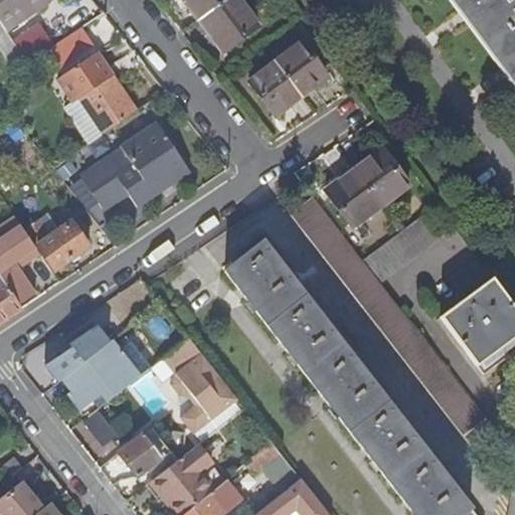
[(0,0),(0,25),(3,29),(26,14),(29,18),(36,13),(33,9),(46,0),(0,0)]
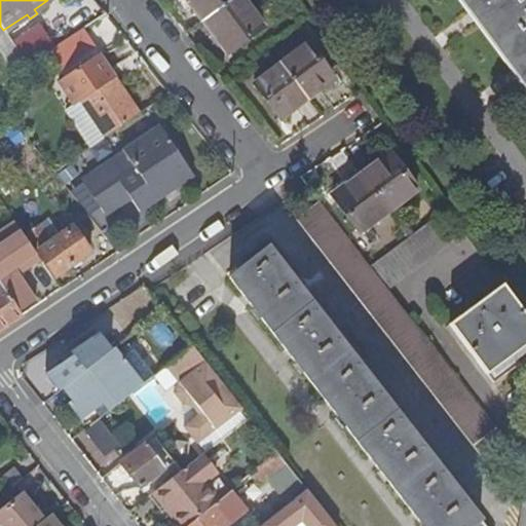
[(192,0),(230,50),(263,27),(242,0),(192,0)]
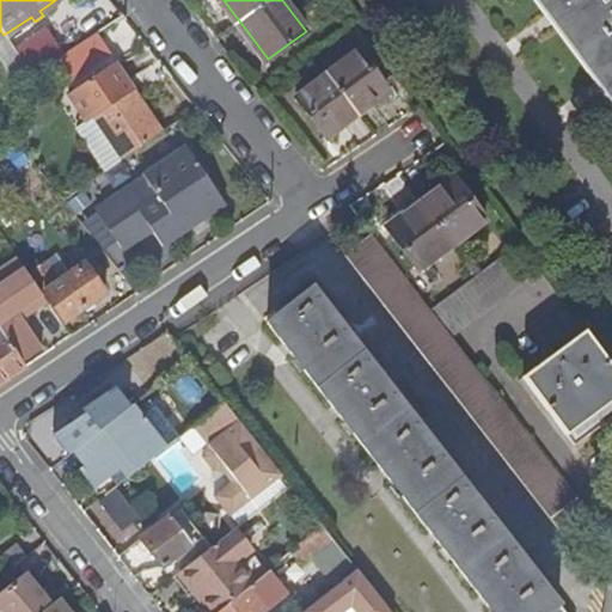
[(533,0),(603,93),(611,86),(546,0),(533,0)]
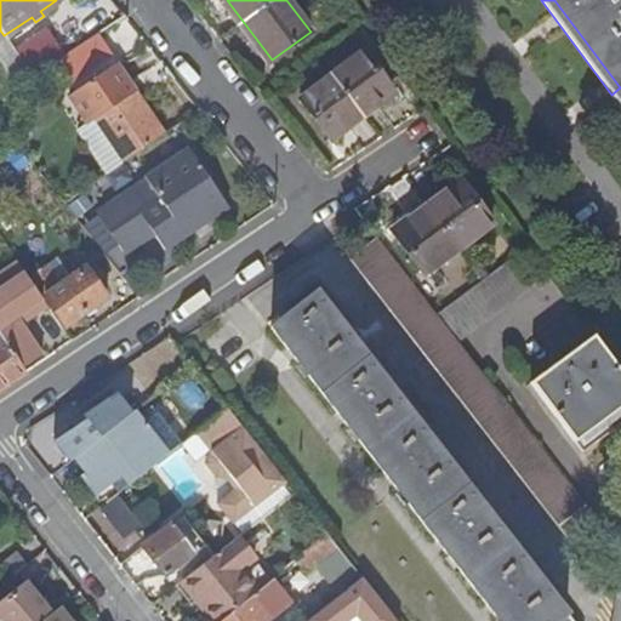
[(620,0),(554,0),(620,87),(611,95),(620,107),(620,0)]
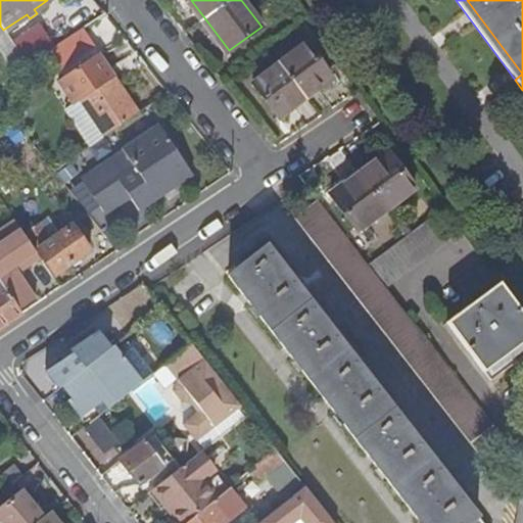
[(27,65),(53,47),(39,26),(11,42),(25,62),(27,65)]
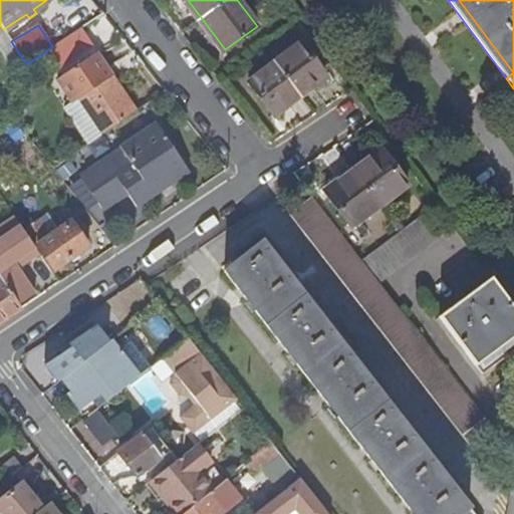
[(273,113),(325,74),(301,43),(249,81),(273,113)]
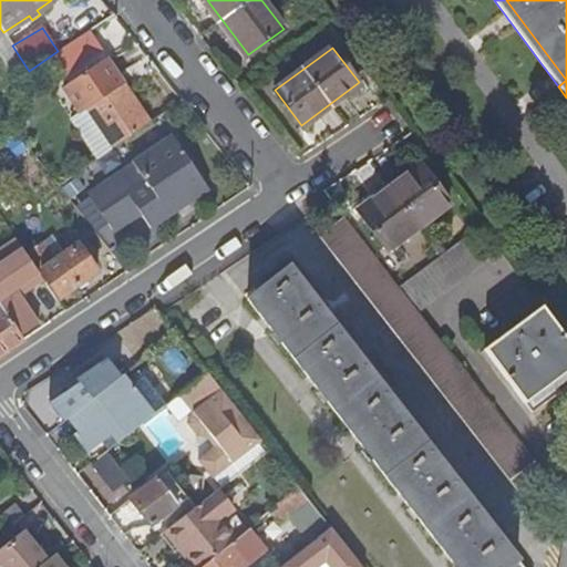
[(112,146),(148,122),(111,66),(75,91),(112,146)]
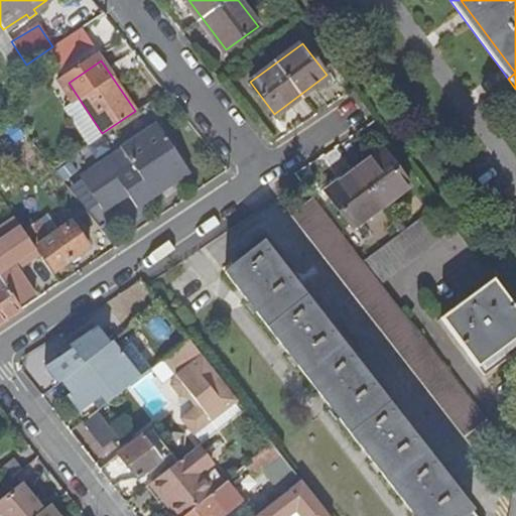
[(187,171),(154,123),(118,147),(120,150),(92,169),(101,182),(113,175),(135,208),(187,171)]
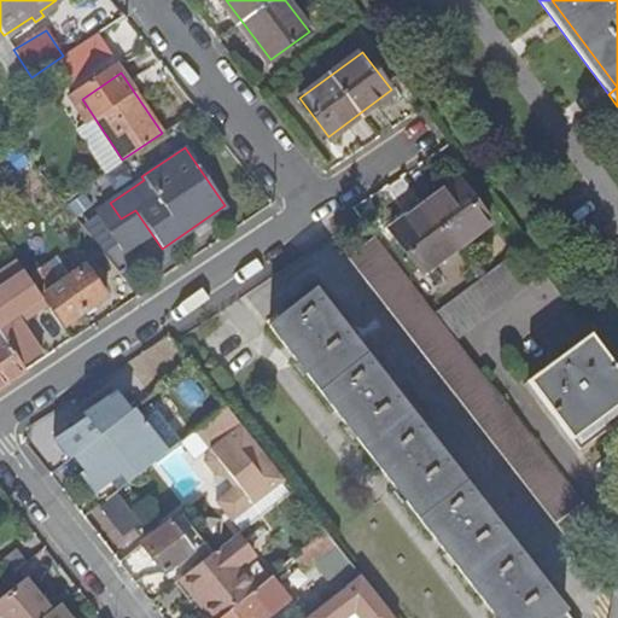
[(420,269),(487,217),(455,176),(390,228),(420,269)]
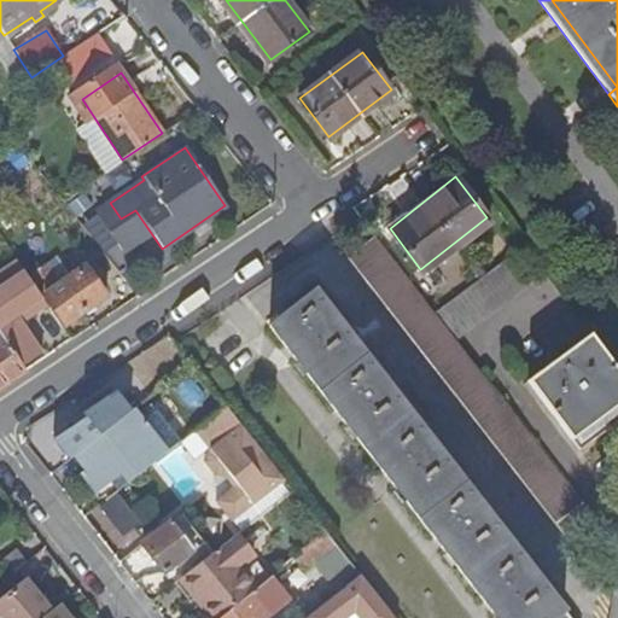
[(570,538),(596,518),(431,309),(375,235),(348,257),(570,538)]
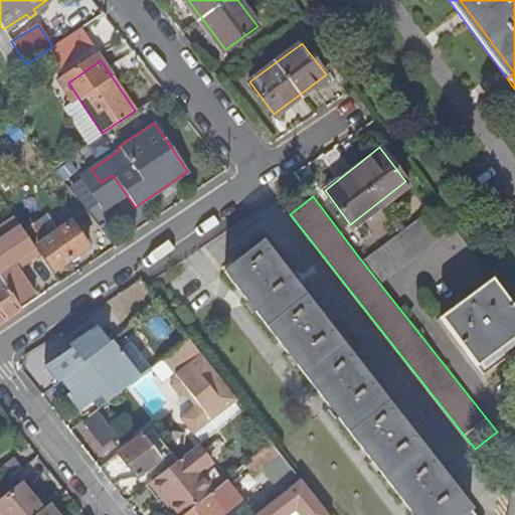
[(379,280),(443,230),(426,208),(363,258),(379,280)]
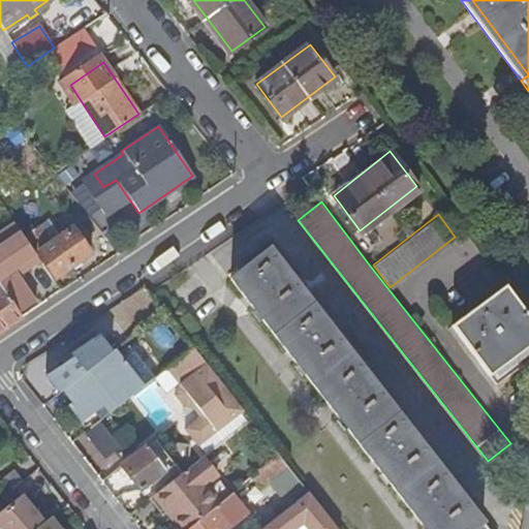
[(38,226),(27,235),(56,277),(88,253),(70,227),(50,242),(38,226)]
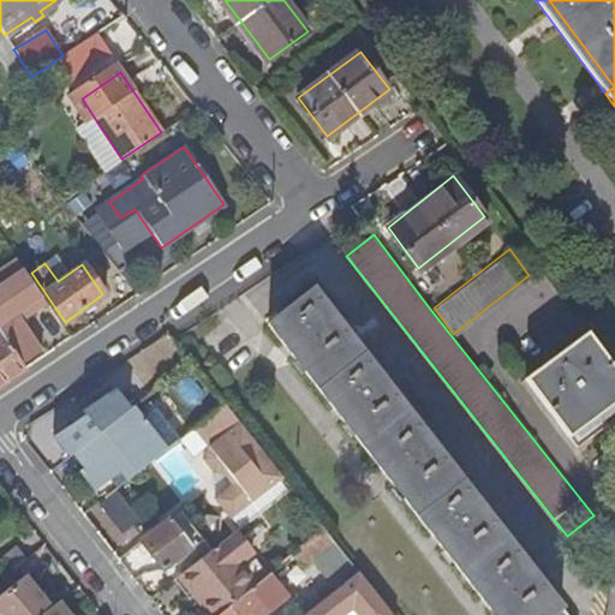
[(495,614),(569,614),(312,287),(267,323),(495,614)]
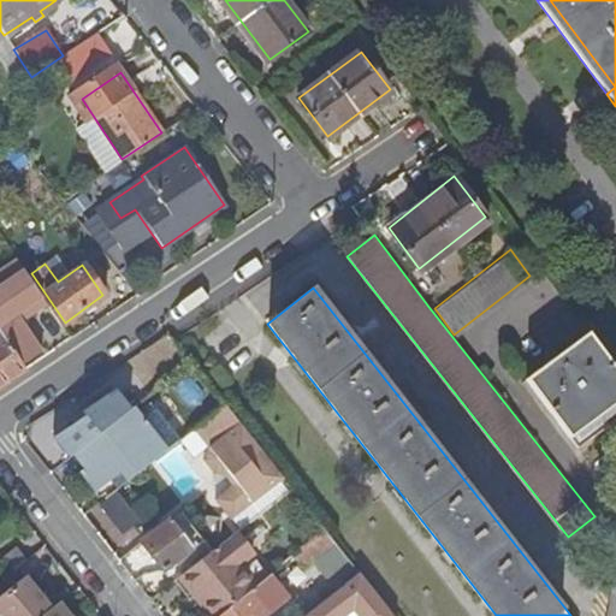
[(0,332),(1,335),(21,363),(45,348),(40,339),(34,343),(0,291),(0,332)]
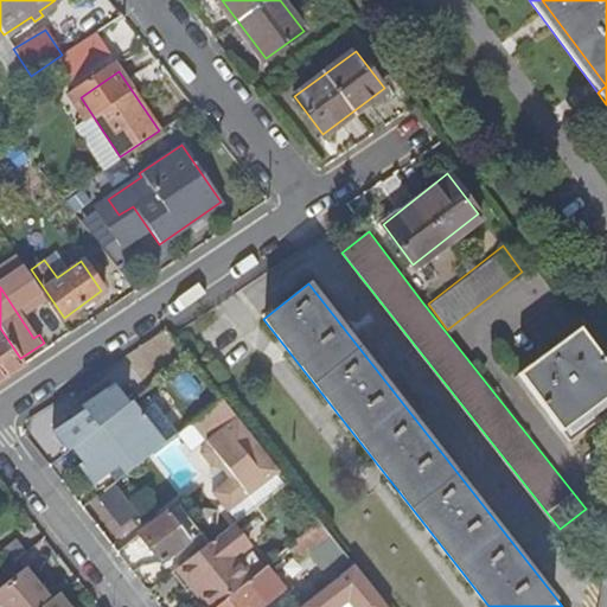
[(569,438),(606,408),(606,391),(606,393),(606,391),(606,360),(579,323),(517,370),(569,438)]
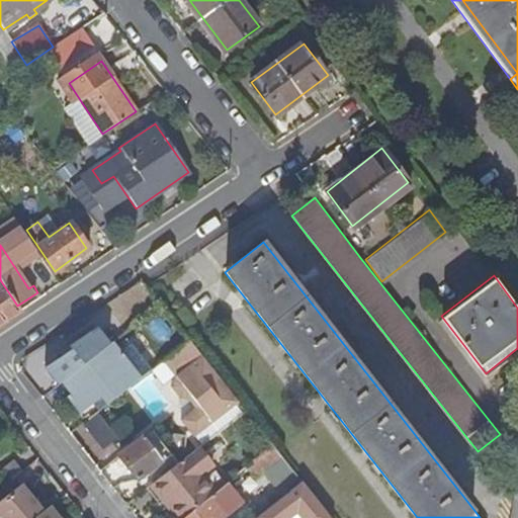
[(143,282),(141,280),(119,294),(138,318),(158,301),(143,282)]
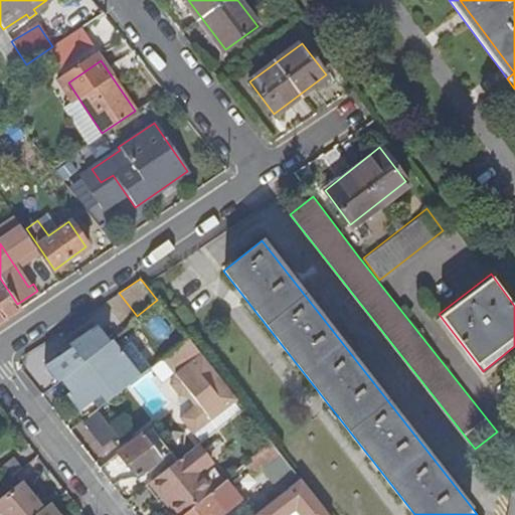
[(1,280),(0,280),(0,321),(20,308),(17,304),(1,280)]
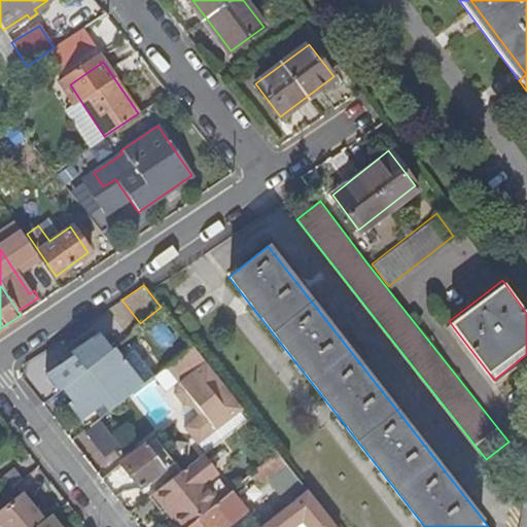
[(81,329),(89,339),(123,314),(115,304),(81,329)]
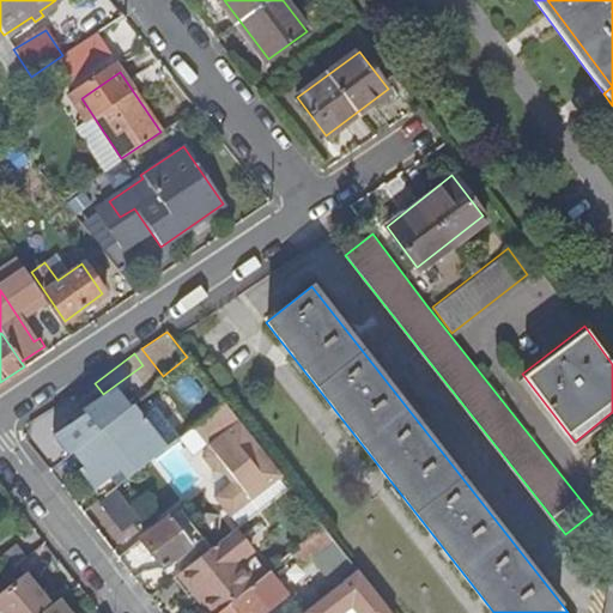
[(58,429),(83,411),(74,398),(48,416),(58,429)]
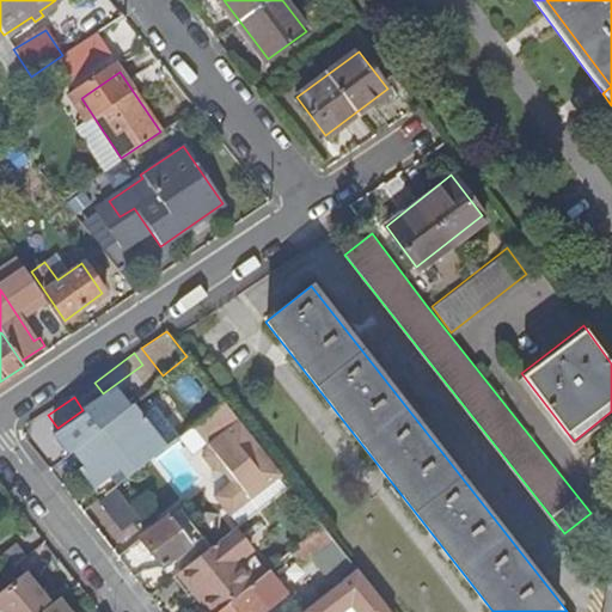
[(227,513),(279,472),(267,457),(220,398),(190,423),(206,444),(201,447),(200,456),(210,469),(219,469),(222,465),(232,477),(212,494),(227,513)]
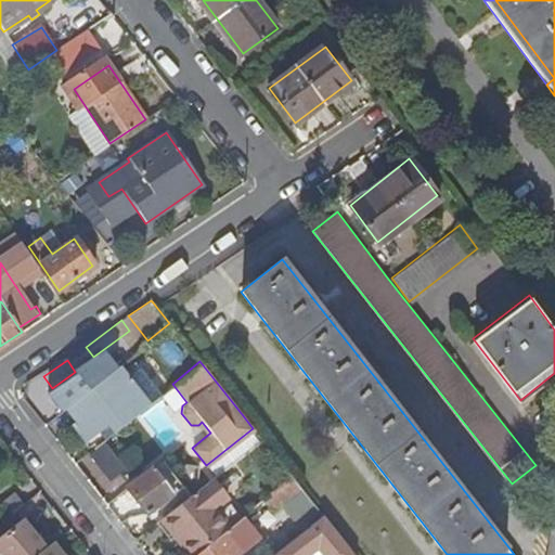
[(116,366),(74,400),(85,413),(76,420),(71,425),(73,429),(75,427),(85,440),(108,421),(114,427),(112,428),(114,430),(134,414),(147,404),(129,382),(132,379),(130,376),(128,378),(116,366)]
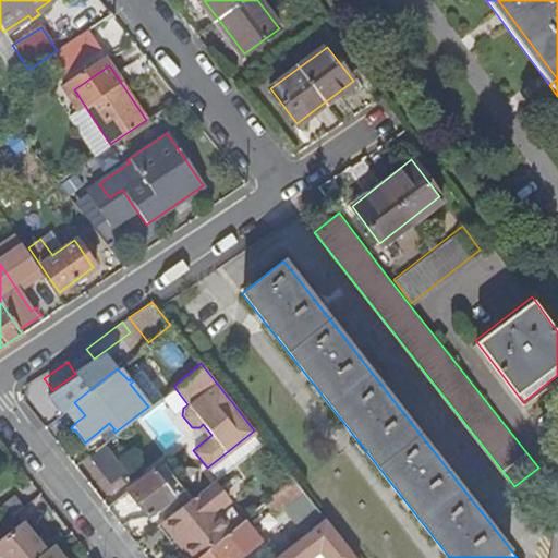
[(67,410),(76,422),(85,415),(74,402),(67,410)]
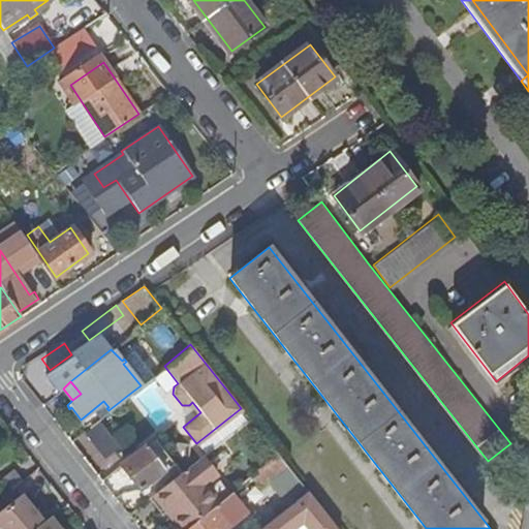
[(109,410),(88,428),(102,445),(143,414),(128,395),(109,410)]
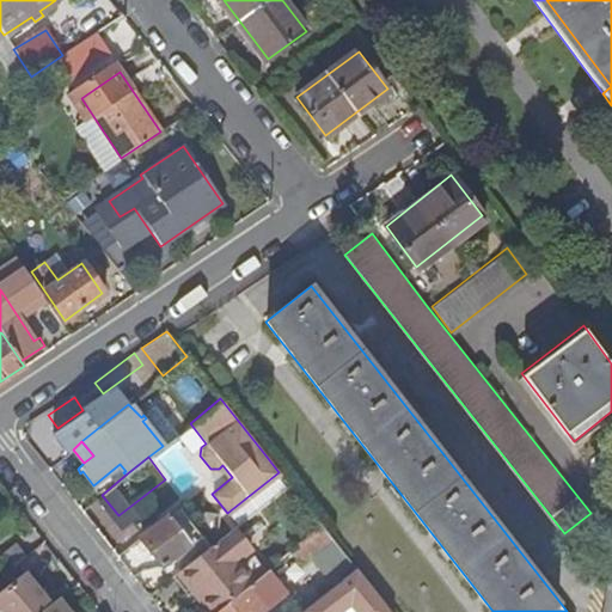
[(140,538),(161,565),(190,543),(167,515),(140,538)]
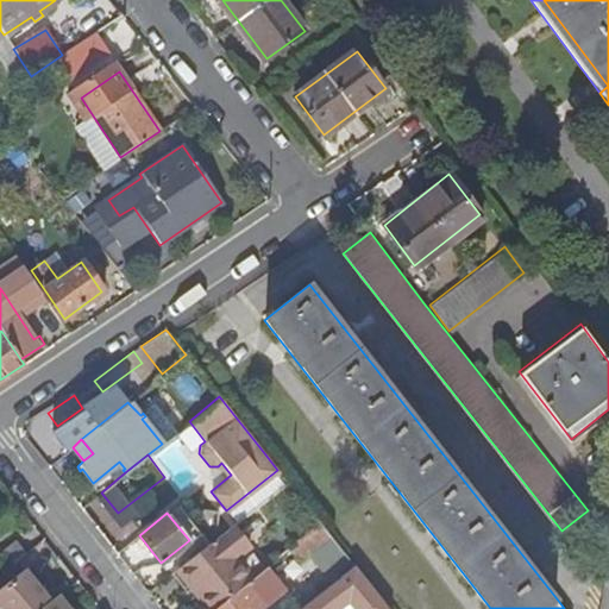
[(300,559),(330,535),(320,523),(289,547),(300,559)]
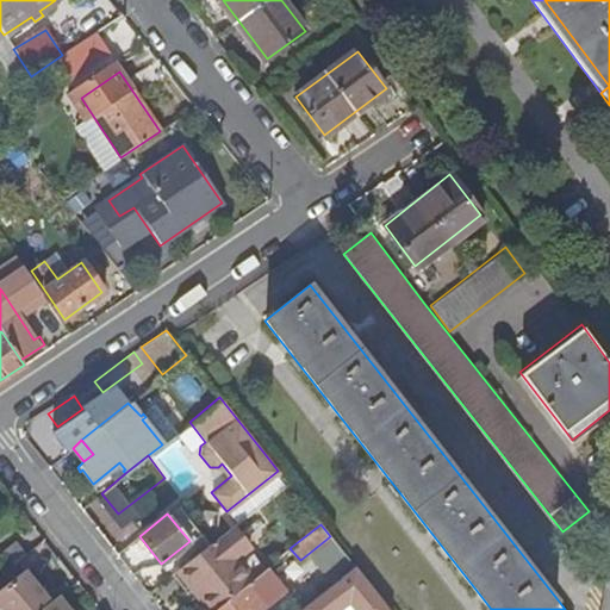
[(206,609),(212,609),(251,579),(236,558),(249,547),(232,526),(211,542),(175,571),(206,609)]
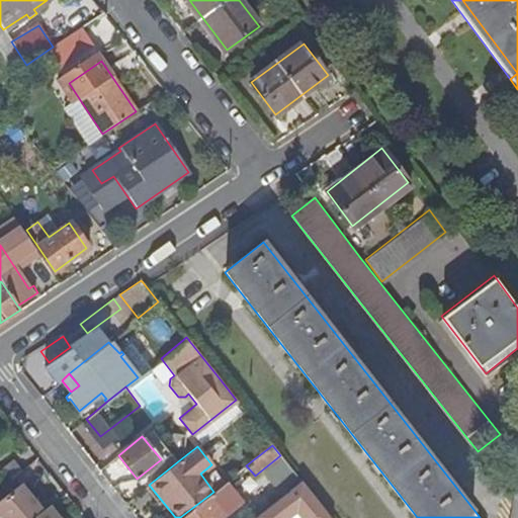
[(0,485),(0,486),(13,476),(21,469),(12,459),(0,468),(0,485)]
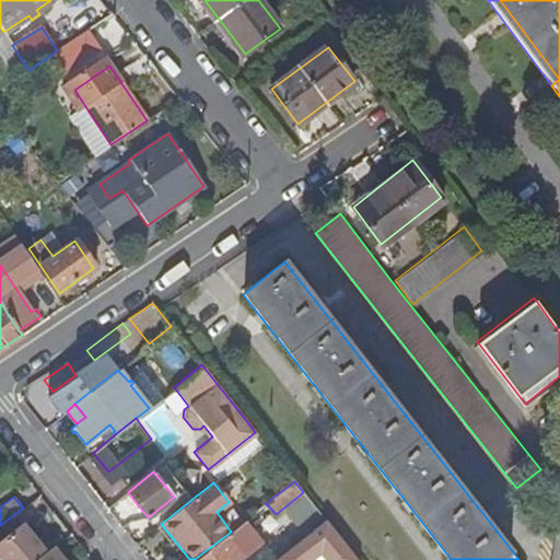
[(35,559),(45,552),(14,514),(0,525),(0,555),(3,559),(35,559)]
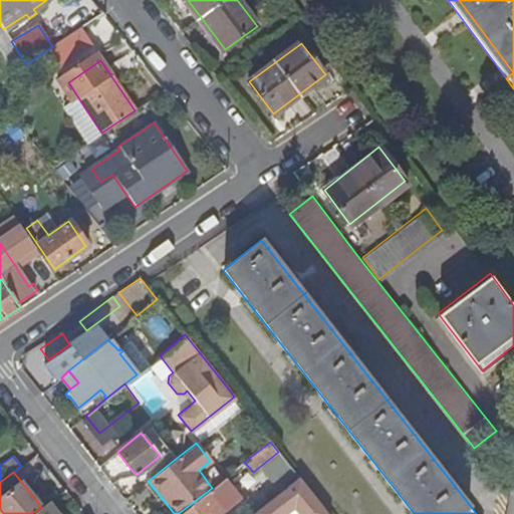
[(298,513),(327,513),(298,477),(251,513),(282,513),(292,507),(298,513)]
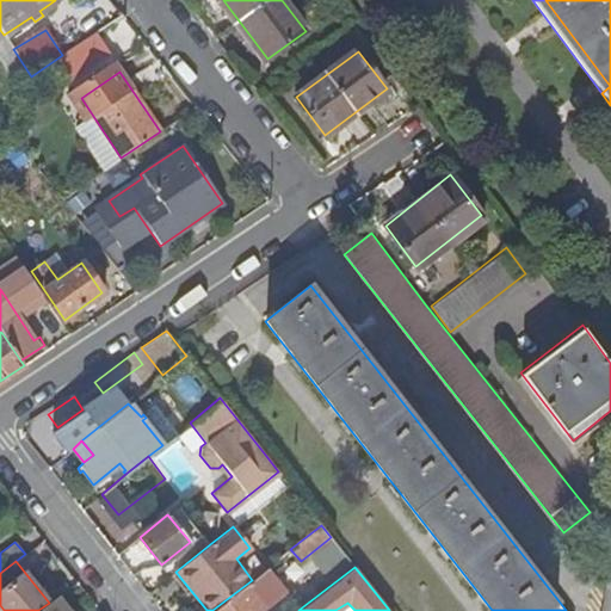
[(252,580),(213,610),(258,610),(284,592),(266,569),(252,580)]
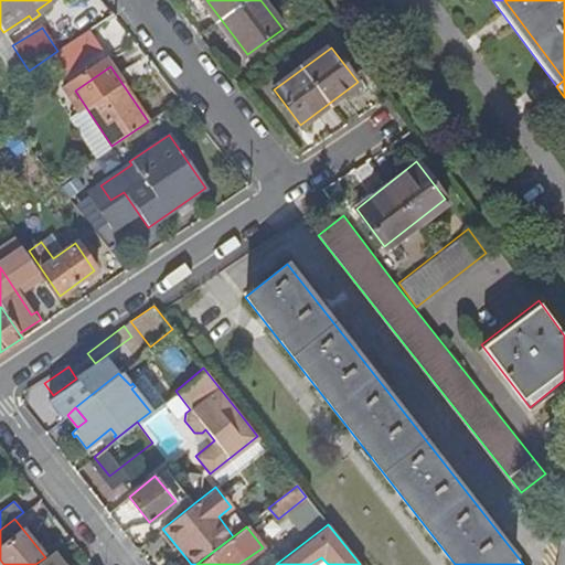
[(45,557),(35,564),(63,564),(53,552),(45,557)]
